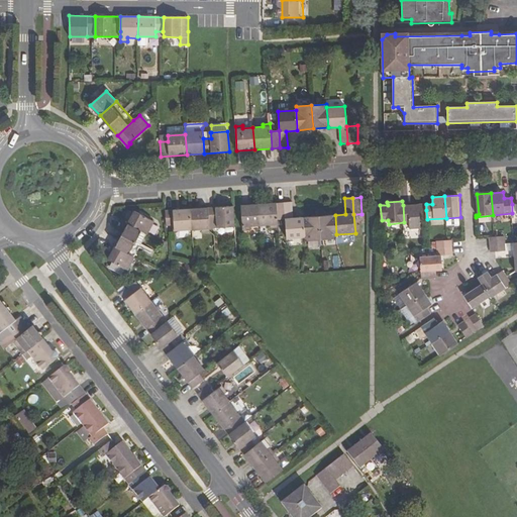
[(277,203),(278,219),(286,219),(285,202),(277,203)]
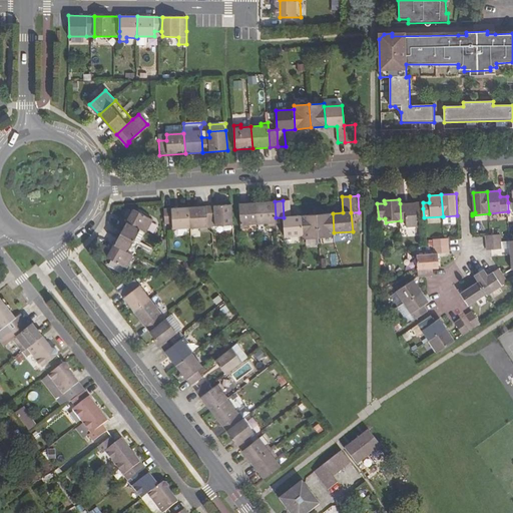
[(284,217),(285,236),(303,234),(302,215),(291,216),(290,200),(283,200),(284,217)]
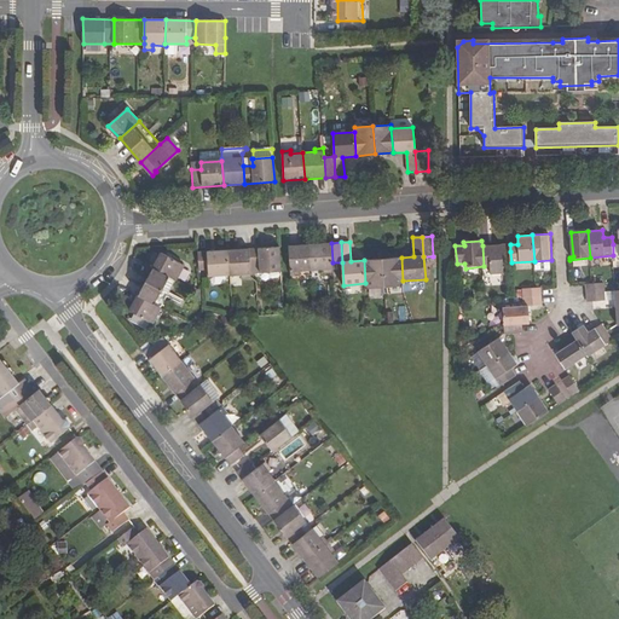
[(310,244),(312,271),(323,270),(324,273),(334,272),(333,262),(331,243),(310,244)]
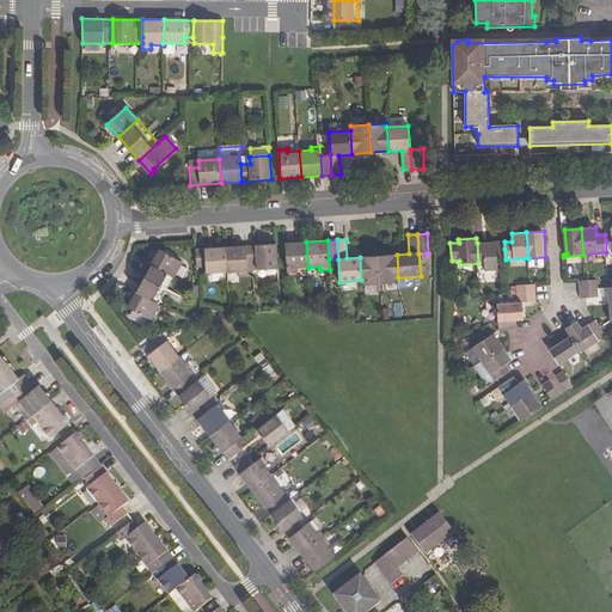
[(286,244),(287,273),(298,271),(298,268),(308,268),(306,242),(286,244)]
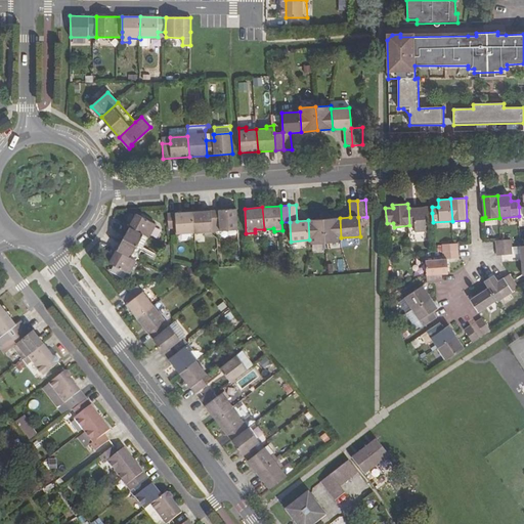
[(408,208),(409,225),(416,224),(417,231),(427,231),(426,214),(432,213),(432,207),(408,208)]
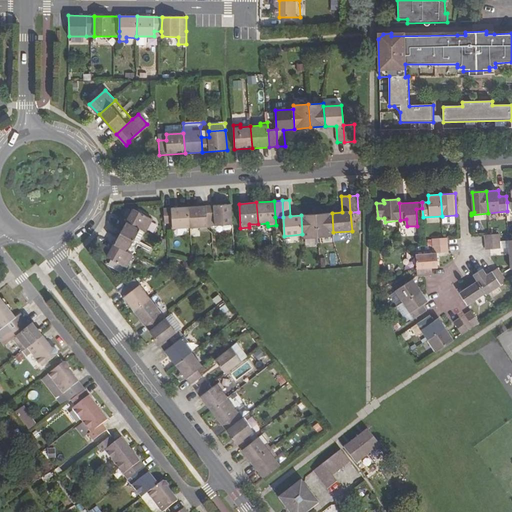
[(215,220),(216,226),(233,225),(231,204),(206,206),(207,221),(215,220)]
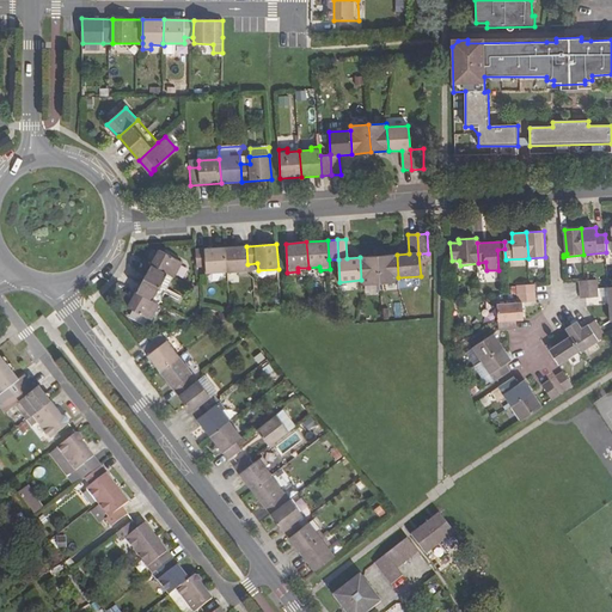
[(227,271),(228,273),(239,273),(240,276),(249,275),(248,264),(246,246),(226,248),(227,271)]
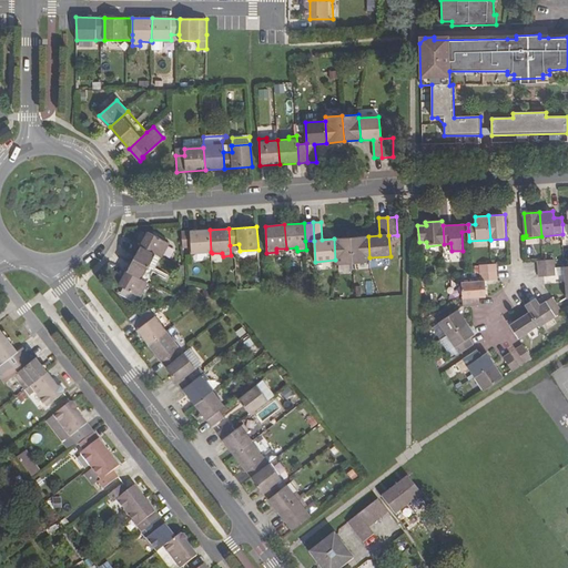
[(191,247),(191,254),(211,252),(210,230),(182,231),(183,247),(191,247)]
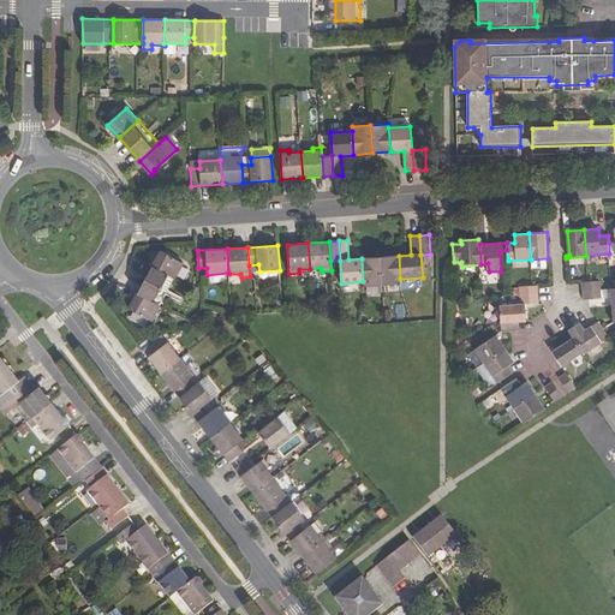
[(161,250),(153,266),(174,278),(183,261),(161,250)]
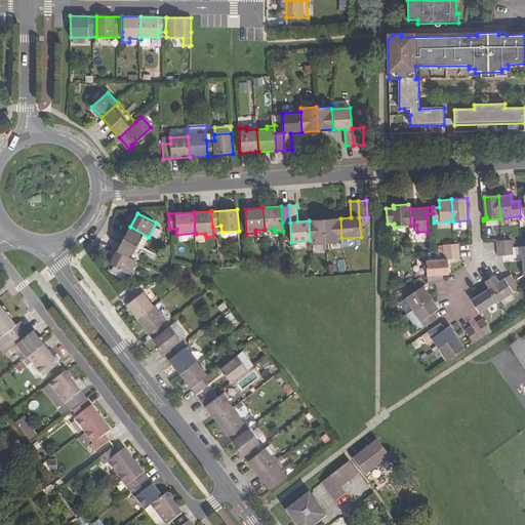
[(324,219),(326,243),(341,242),(341,238),(340,218),(324,219)]
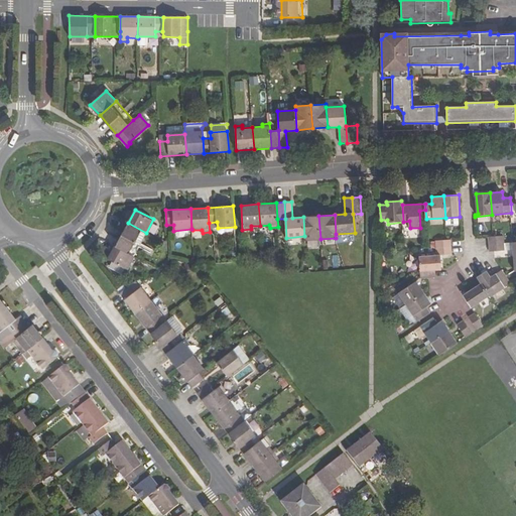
[(304,236),(304,240),(320,239),(318,216),(303,217),(304,236)]
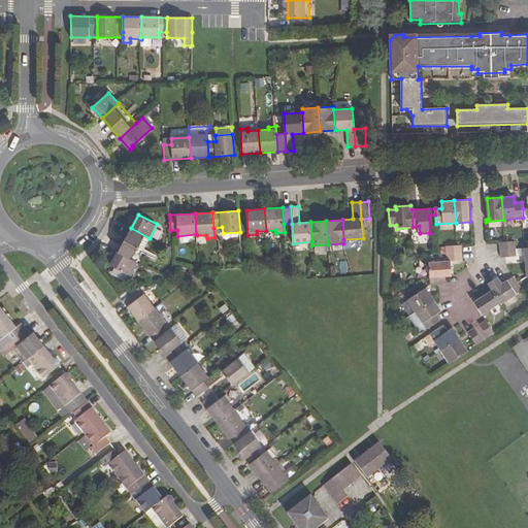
[(131,228),(119,252),(136,262),(150,238),(131,228)]
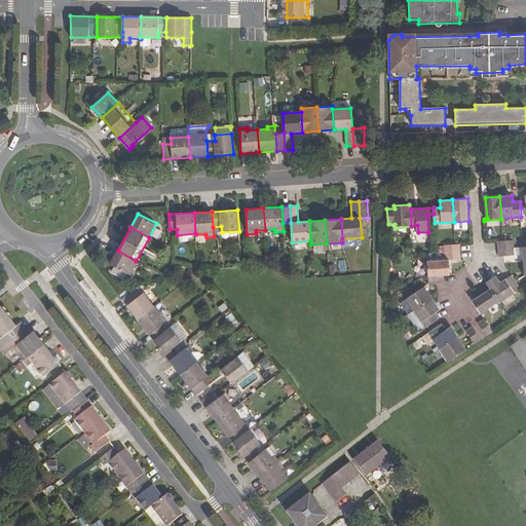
[(498,242),(499,249),(515,248),(514,240),(502,241),(498,241),(498,242)]
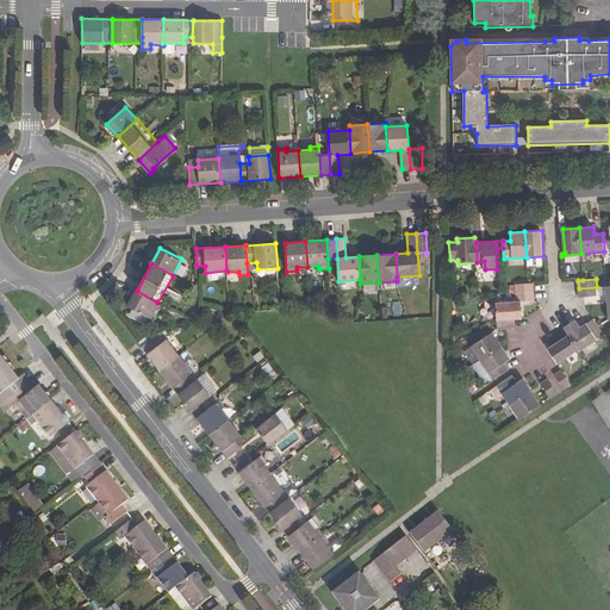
[(516,284),(517,293),(534,292),(534,284),(534,282),(528,282),(516,284)]
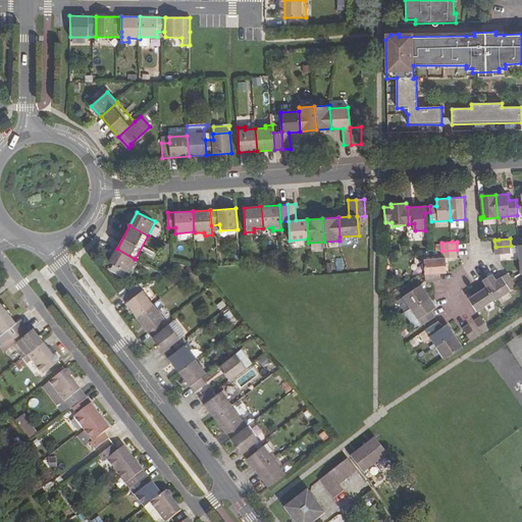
[(496,247),(496,254),(511,254),(511,246),(496,247)]
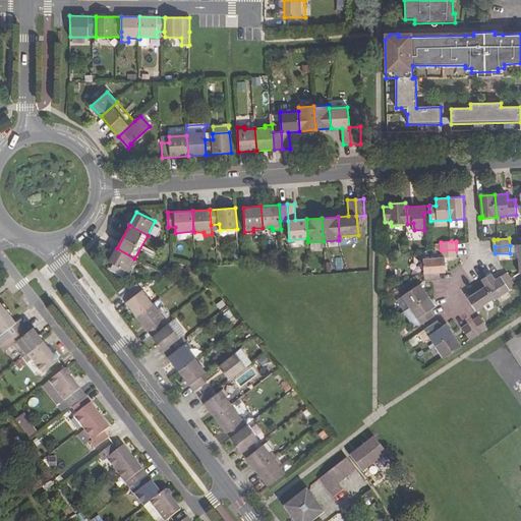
[(117,248),(110,262),(128,271),(134,258),(117,248)]
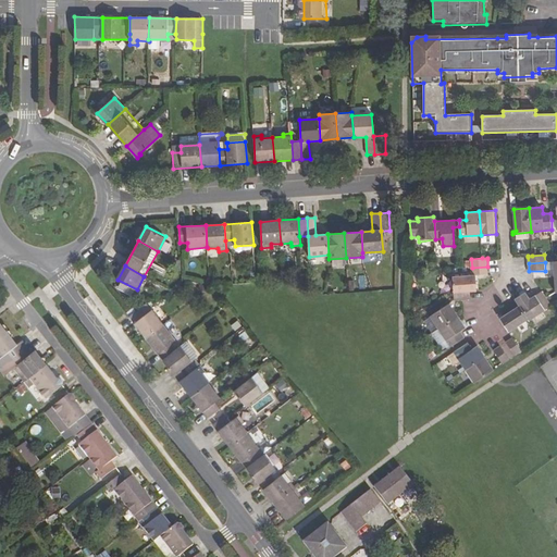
[(454,276),(454,293),(470,292),(477,291),(477,275),(489,274),(487,267),(472,268),(472,275),(454,276)]
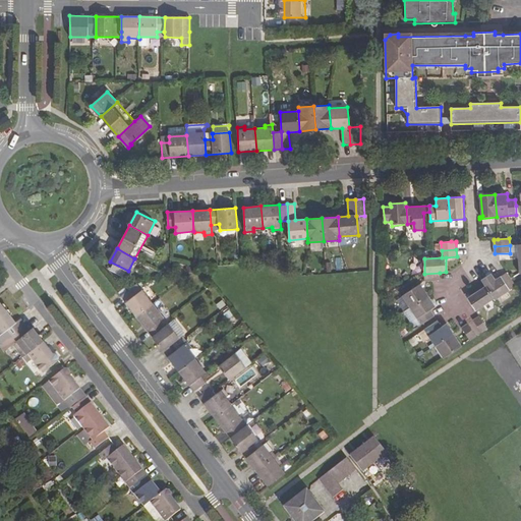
[(424,274),(425,281),(441,280),(440,273),(424,274)]
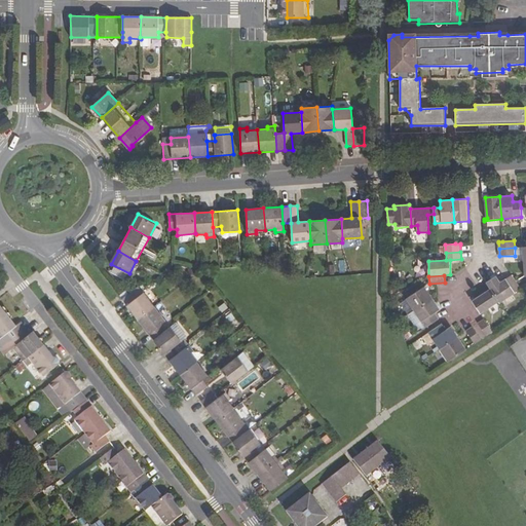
[(505,279),(515,293),(521,289),(515,278),(512,275),(505,279)]
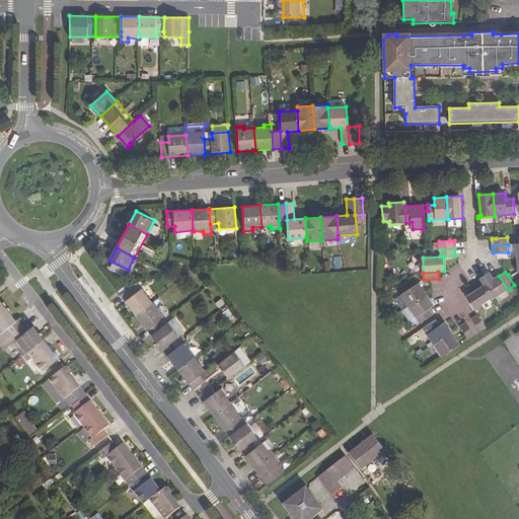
[(492,297),(493,299),(508,289),(499,276),(495,279),(491,273),(480,279),(485,285),(492,297)]
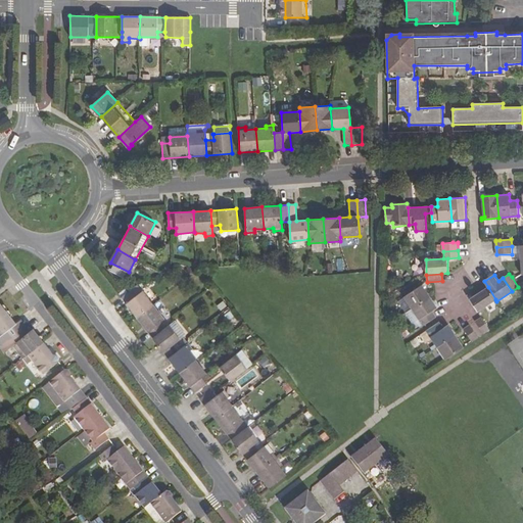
[(403,297),(412,308),(430,297),(422,285),(403,297)]
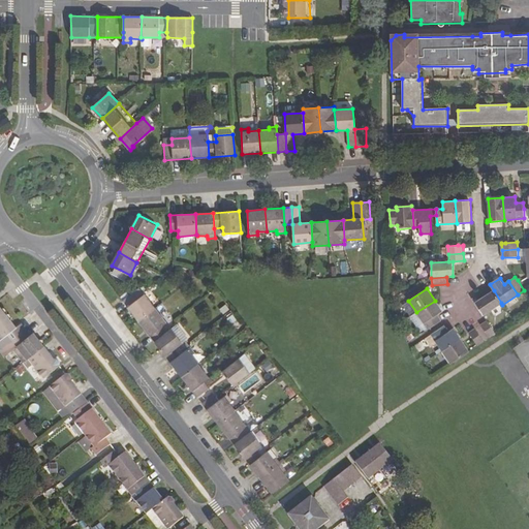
[(475,303),(484,315),(501,303),(494,290),(475,303)]
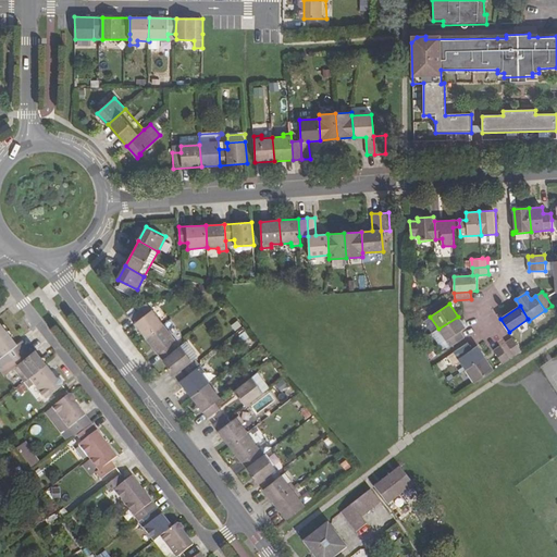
[(130,317),(147,338),(164,324),(152,309),(148,313),(143,307),(130,317)]
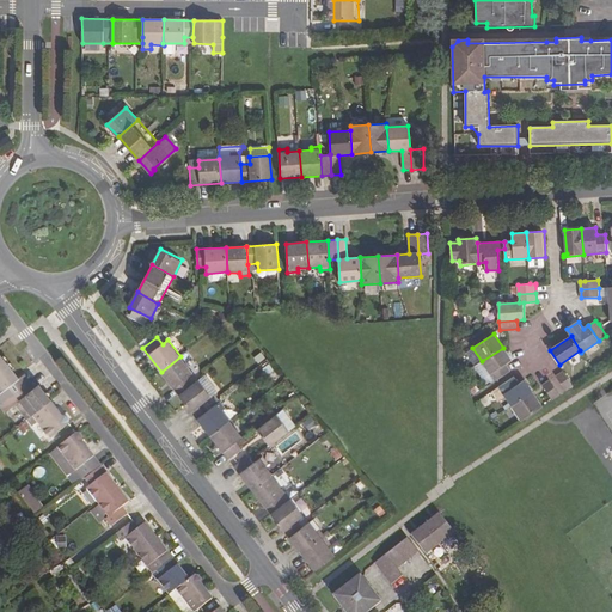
[(482,361),(495,380),(510,371),(506,363),(510,360),(503,348),(482,361)]
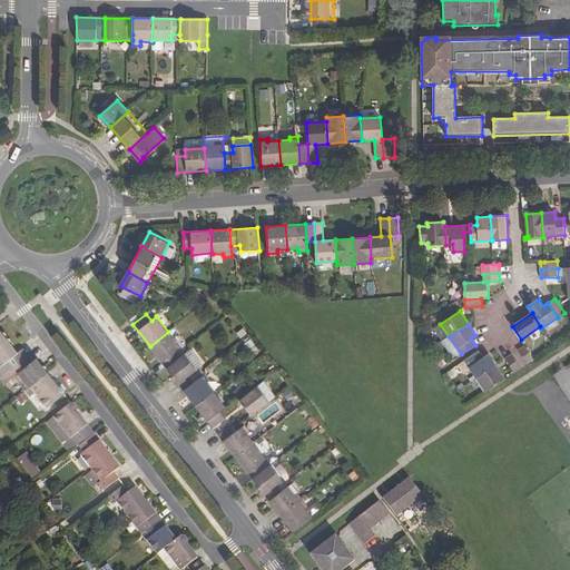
[(150,346),(167,369),(180,357),(175,349),(180,346),(168,332),(150,346)]
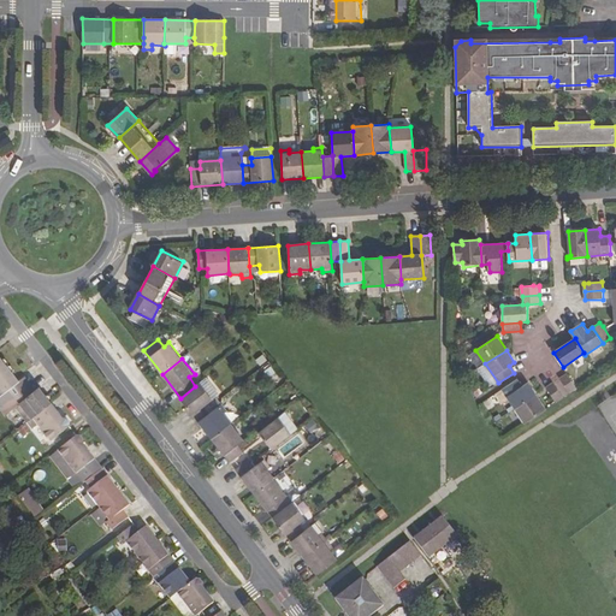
[(0,396),(9,390),(15,397),(31,385),(25,377),(19,381),(7,367),(0,372),(0,396)]
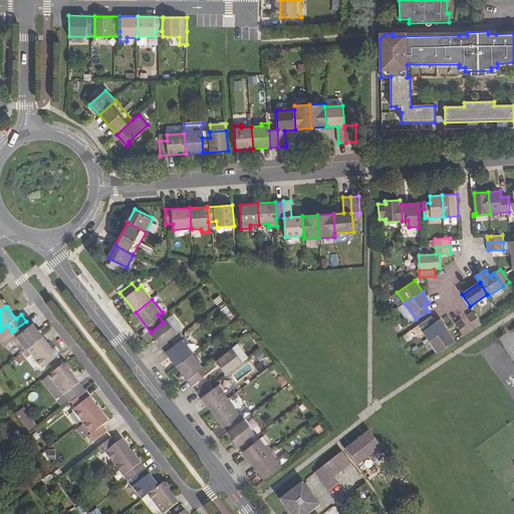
[(467,316),(475,328),(482,324),(474,311),(467,316)]
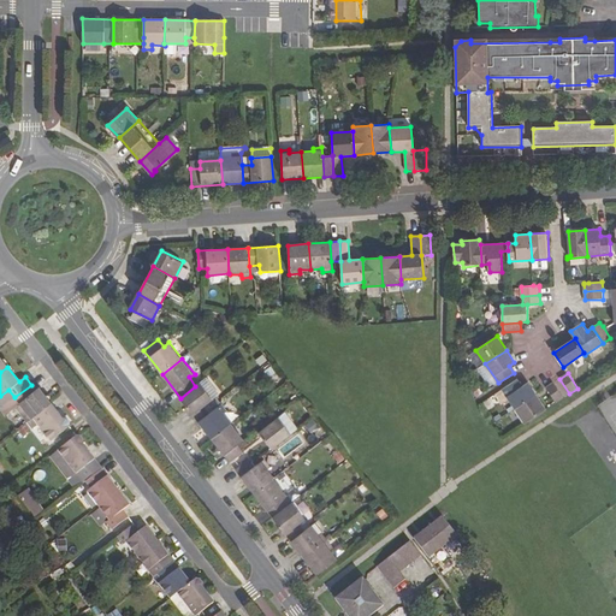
[(503,390),(515,409),(537,395),(529,384),(523,388),(519,379),(503,390)]
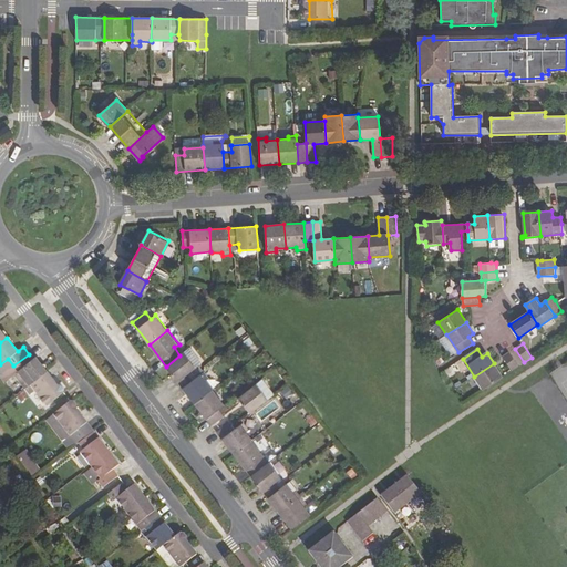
[(166,367),(183,388),(196,378),(191,371),(196,368),(185,352),(179,356),(166,367)]
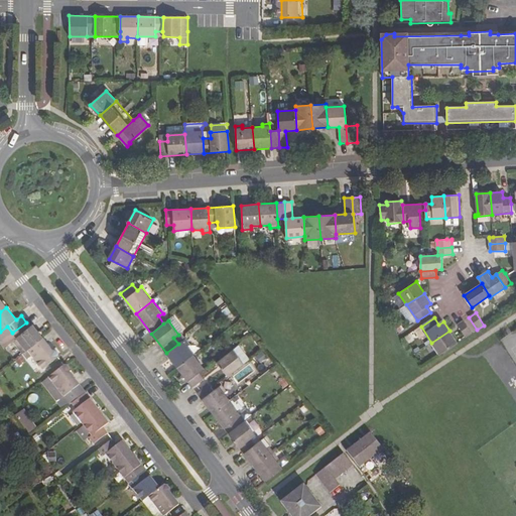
[(458,326),(466,338),(472,333),(464,320),(458,326)]
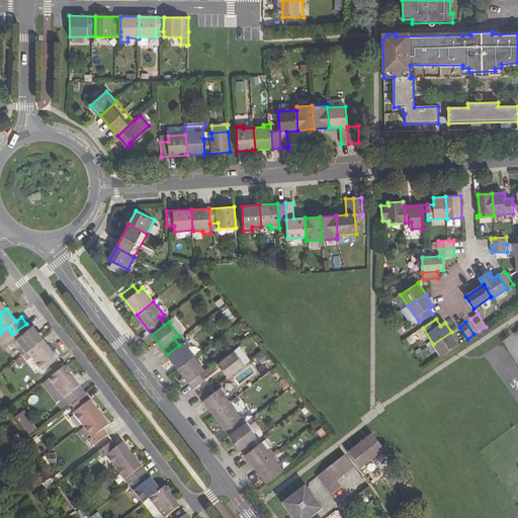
[(12,343),(22,355),(27,351),(44,339),(33,327),(30,329),(26,324),(12,334),(0,343),(0,344),(4,350),(12,343)]
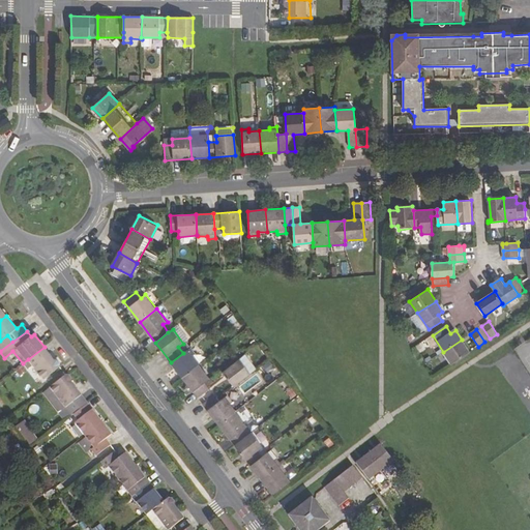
[(443,352),(451,363),(470,352),(462,340),(443,352)]
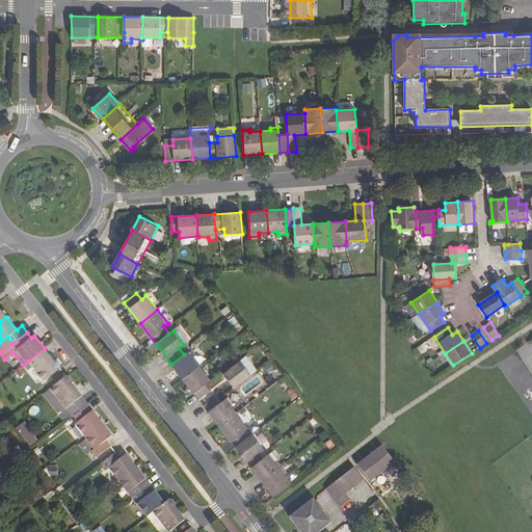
[(26,369),(31,365),(44,381),(60,369),(60,366),(58,363),(55,362),(45,348),(28,361),(23,365),(26,369)]
